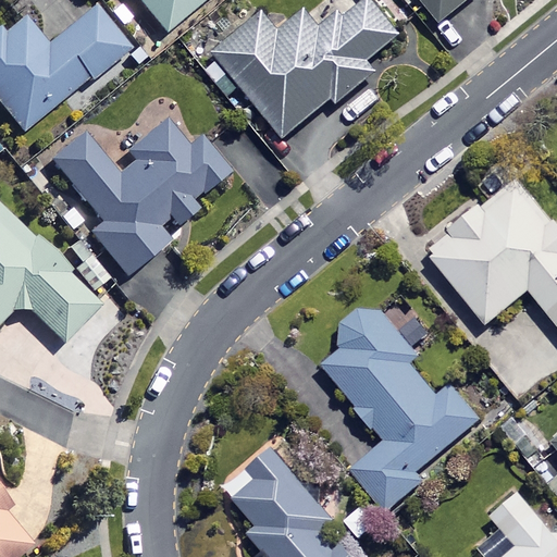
[(135,0),(161,31),(197,0),(135,0)]
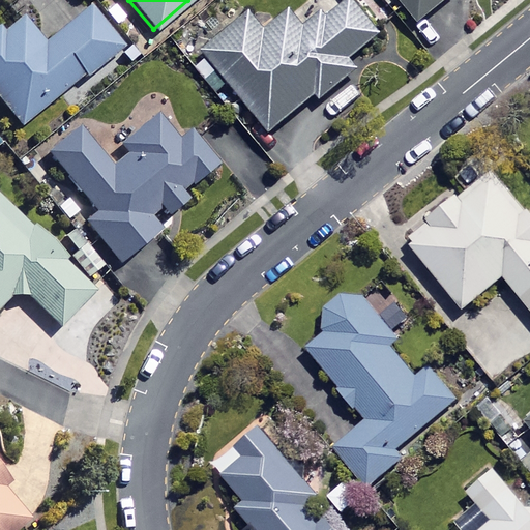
[(264,27),(248,9),(200,49),(266,130),(313,92),(317,98),(354,68),(345,58),(378,31),(352,0),(328,0),(300,24),(287,8),(264,27)]
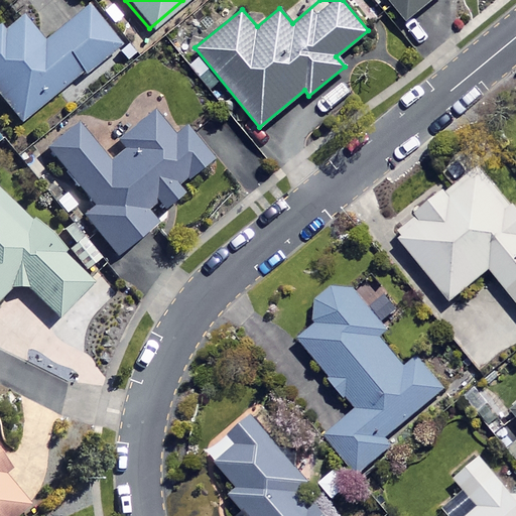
[(387,0),(404,21),(429,0),(387,0)]
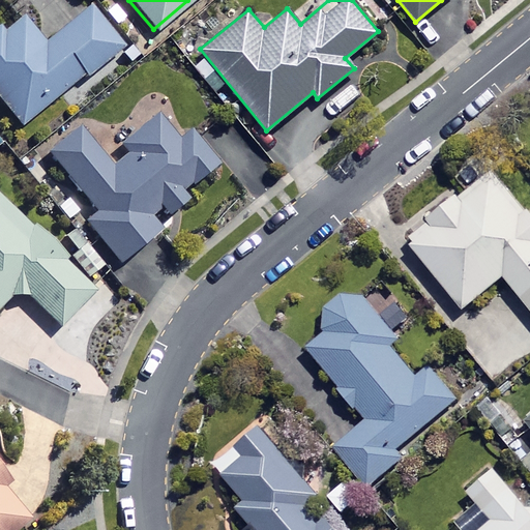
[(117,42),(87,5),(40,41),(15,9),(0,21),(0,102),(17,123),(117,42)]
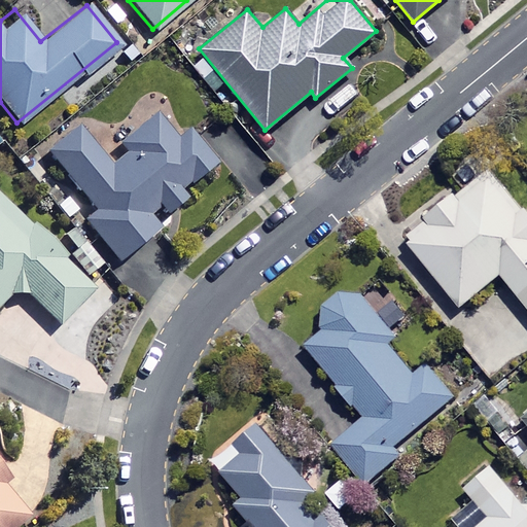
[(173,135),(153,110),(117,138),(127,150),(107,166),(73,124),(42,147),(93,210),(81,218),(113,258),(166,216),(162,211),(182,195),(176,187),(210,161),(183,127),(173,135)]
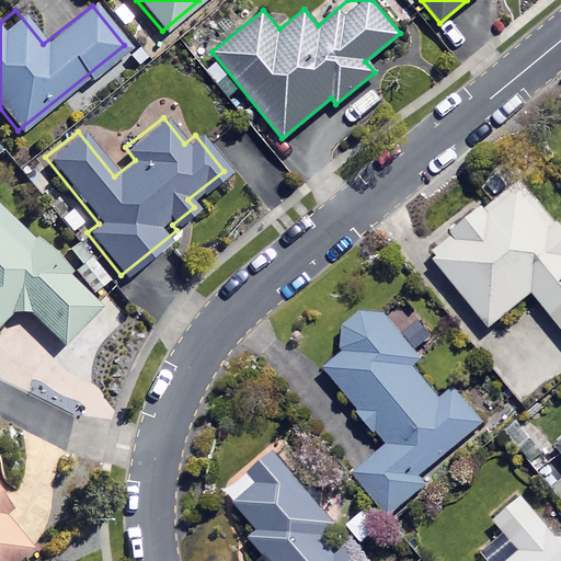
[(560,230),(518,178),(426,252),(485,325),(528,290),(560,330),(560,230)]
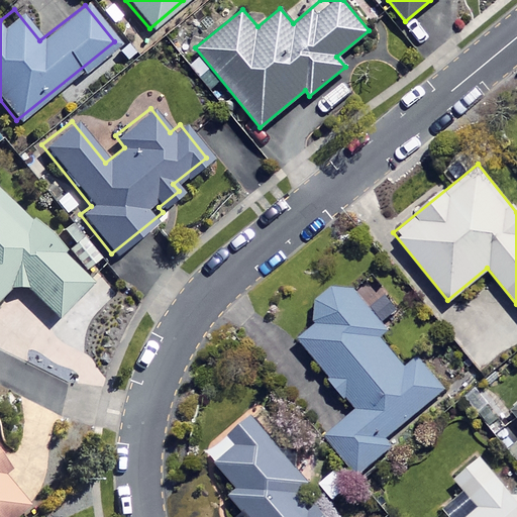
[(89,280),(0,195),(0,292),(14,278),(55,316),(89,280)]
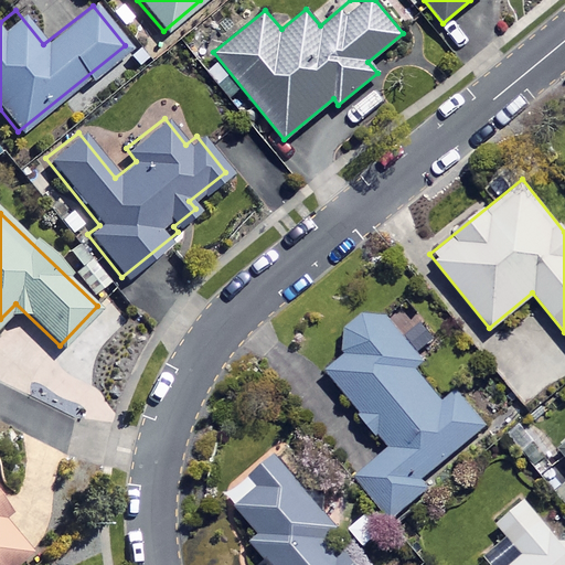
[(420,358),(374,304),(337,337),(347,349),(323,369),(388,444),(352,475),(390,518),(426,487),(418,478),(482,424),(452,388),(440,400),(412,366),(420,358)]
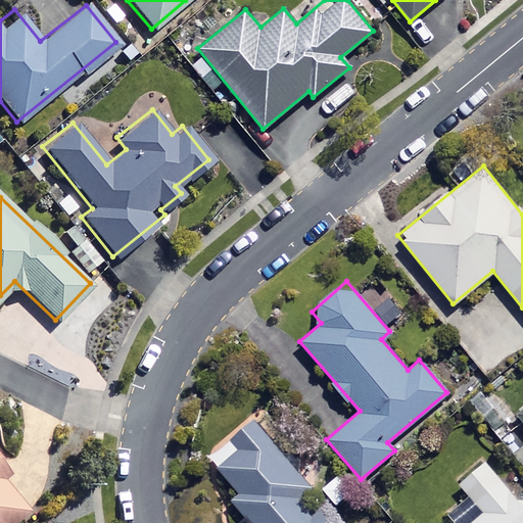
[(308,487),(252,419),(207,456),(237,491),(230,498),(245,517),(237,522),(329,522),(317,508),(307,515),(294,498),(308,487)]
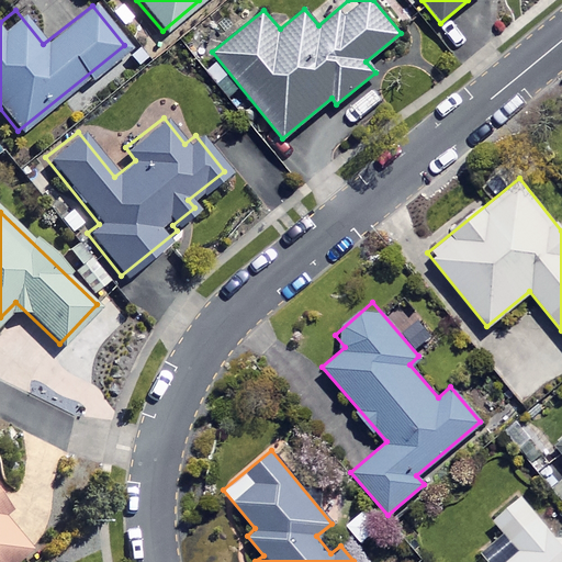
[(13,503),(0,487),(0,561),(9,561),(29,547),(0,514),(13,503)]
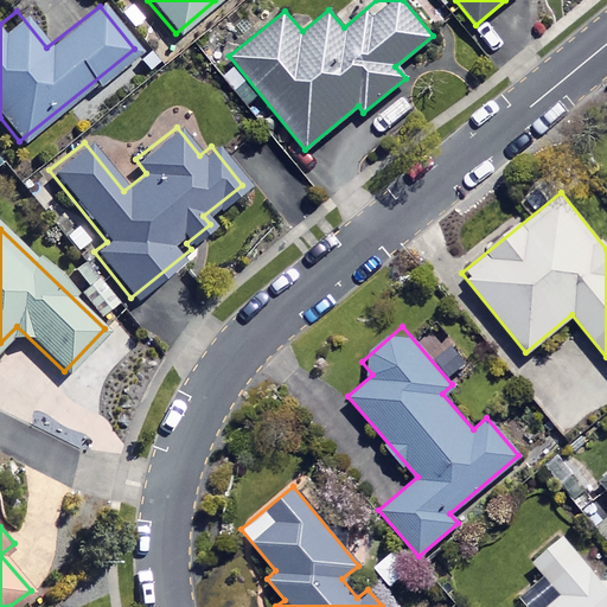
[(606,606),(606,587),(562,534),(530,560),(544,576),(524,593),(536,606),(606,606)]
